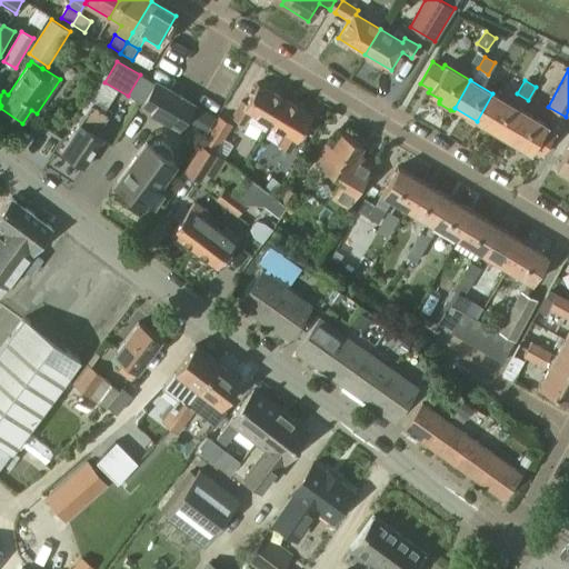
[(140,107),(178,130),(193,105),(156,82),(140,107)]
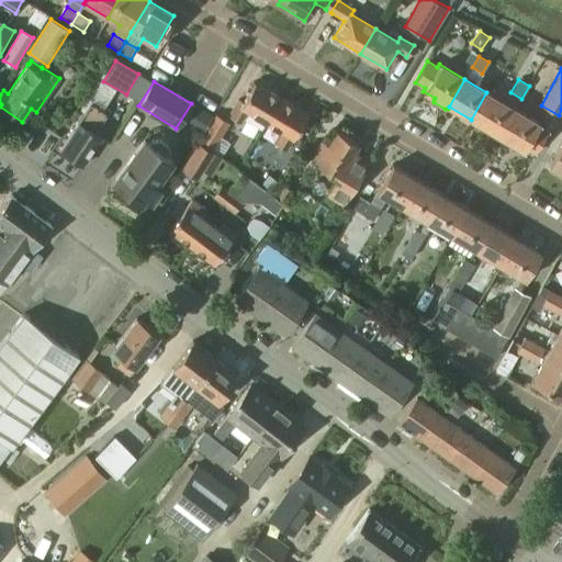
[(247,112),(266,123),(280,98),(255,82),(243,102),(238,100),(228,116),(240,124),(247,112)]
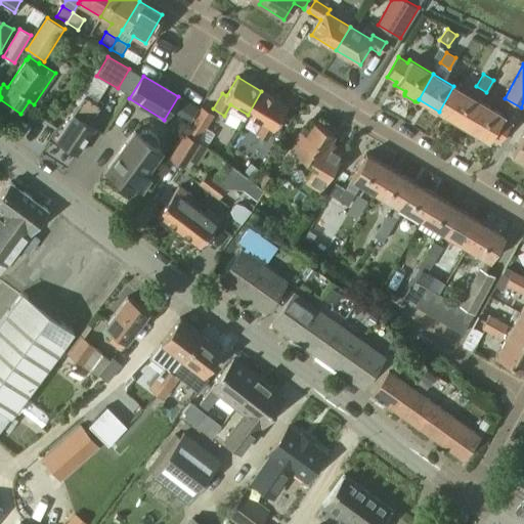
[(463,126),(477,100),(453,86),(439,112),(463,126)]
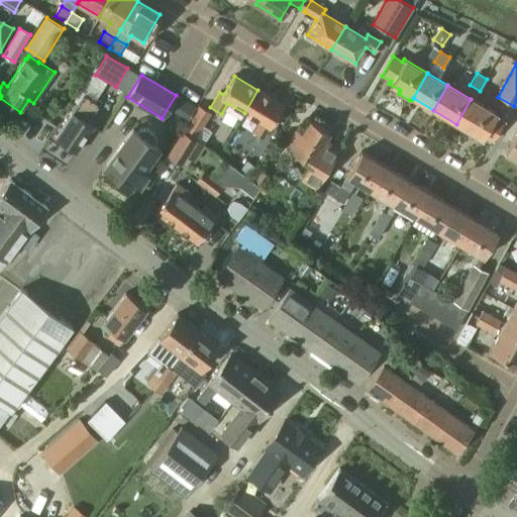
[(257,90),(244,113),(259,122),(252,133),(264,139),(284,105),(257,90)]
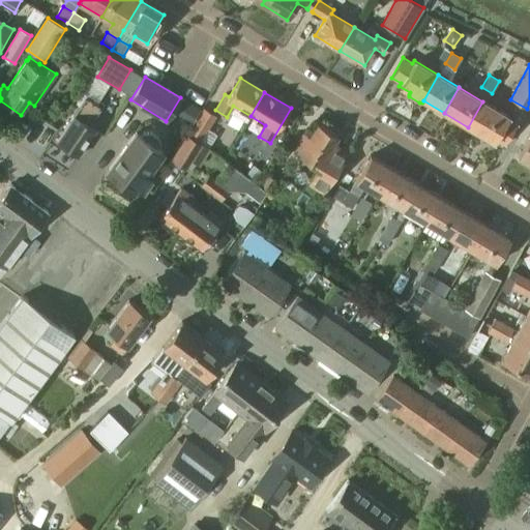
[(90,125),(101,108),(85,97),(74,115),(57,142),(79,156),(95,129),(90,125)]
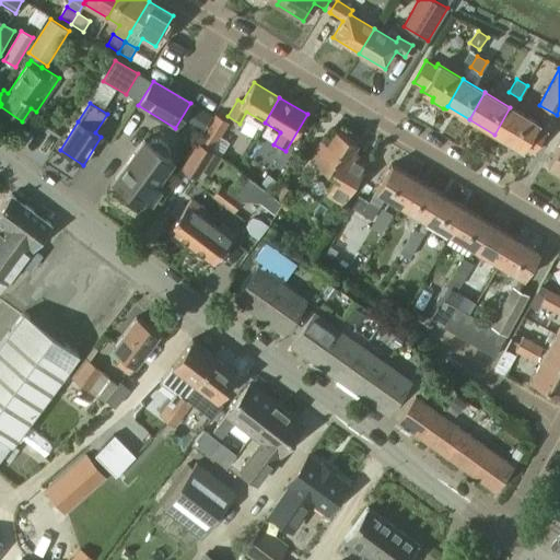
[(510,107),(494,135),(523,151),(525,148),(535,154),(547,132),(537,127),(539,124),(510,107)]
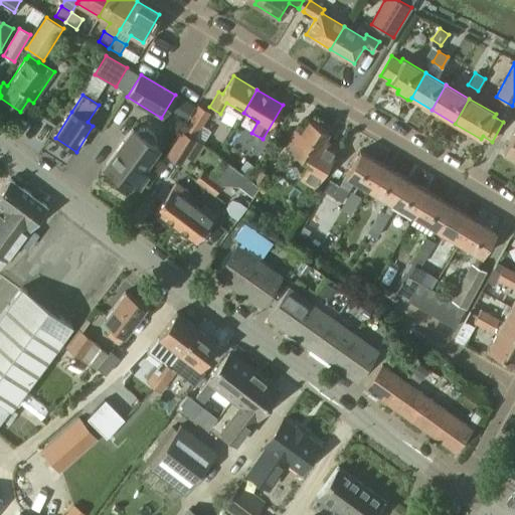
[(194,139),(210,113),(197,105),(181,131),(194,139)]
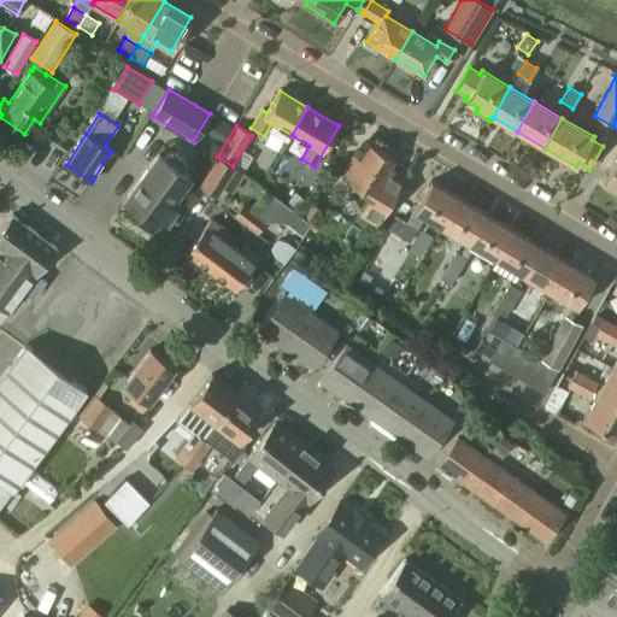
[(404,178),(388,169),(393,159),(369,145),(360,159),(352,154),(339,176),(370,195),(359,213),(377,224),(404,178)]
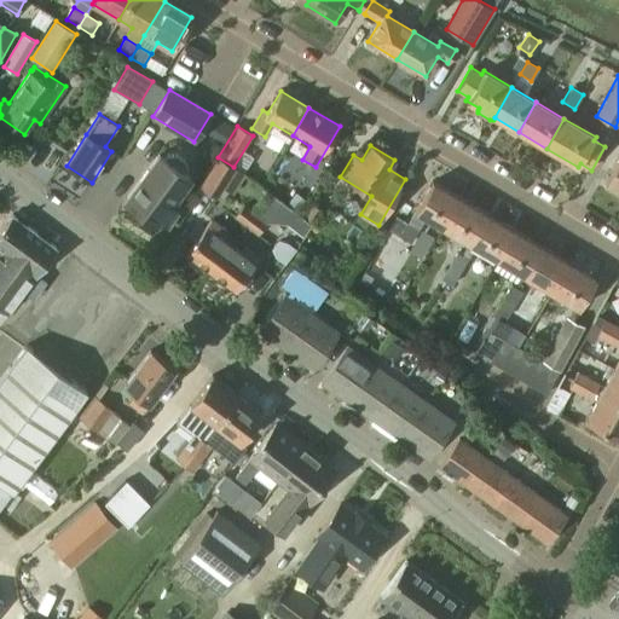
[(184,173),(186,168),(184,160),(177,155),(167,155),(165,158),(158,154),(125,201),(156,224),(158,219),(167,225),(181,206),(173,200),(190,177),(184,173)]
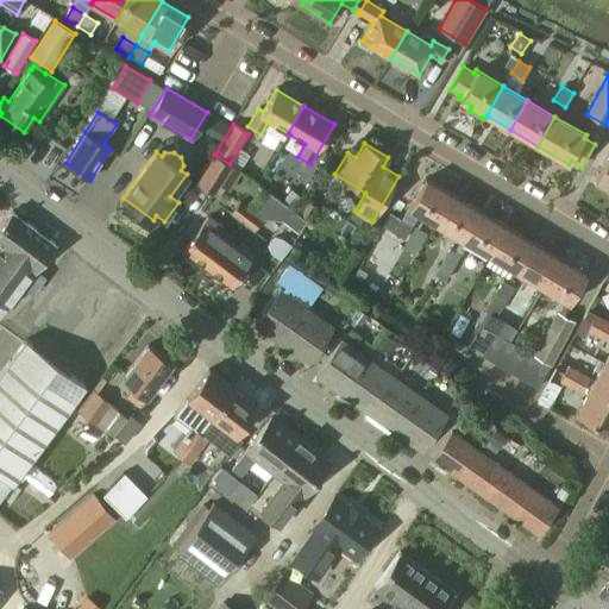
[(608,152),(592,180),(608,189),(608,152)]
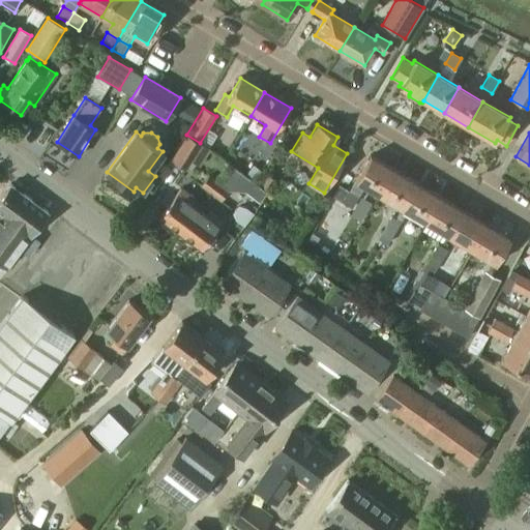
[(201,144),(200,143),(187,135),(172,160),(186,169),(201,144)]
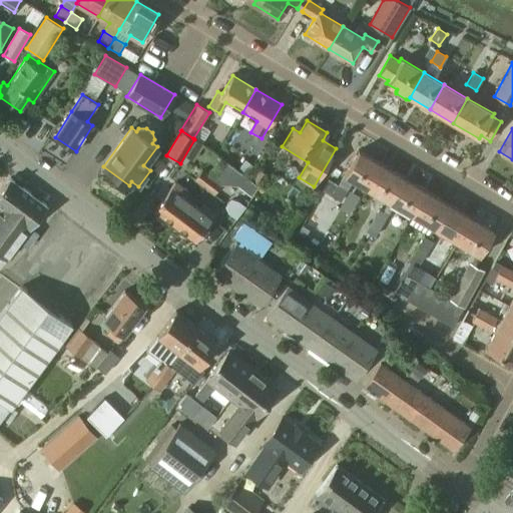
[(344,174),(367,188),(381,164),(358,150),(344,174)]
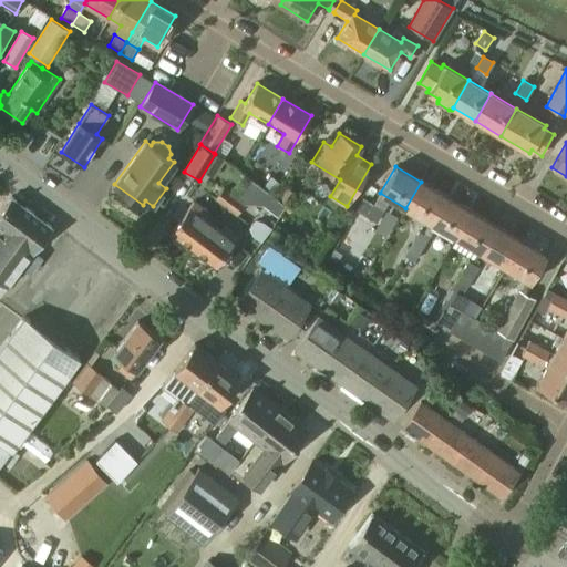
[(233,195),(225,207),(236,215),(258,185),(248,177),(246,181),(235,196),(233,195)]
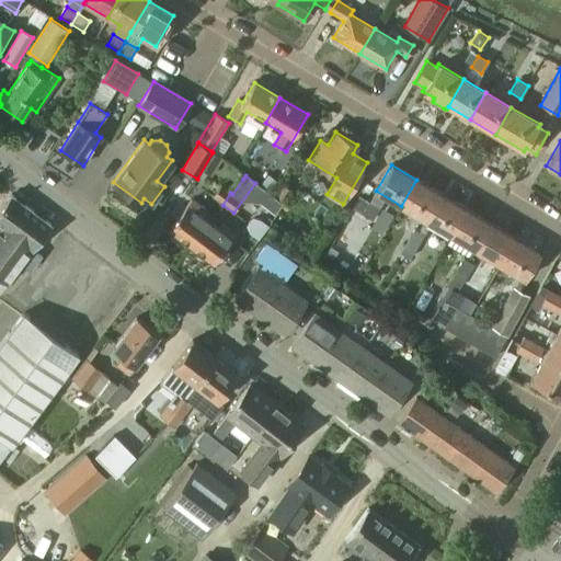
[(268,176),(261,186),(268,193),(270,194),(277,183),(268,176)]
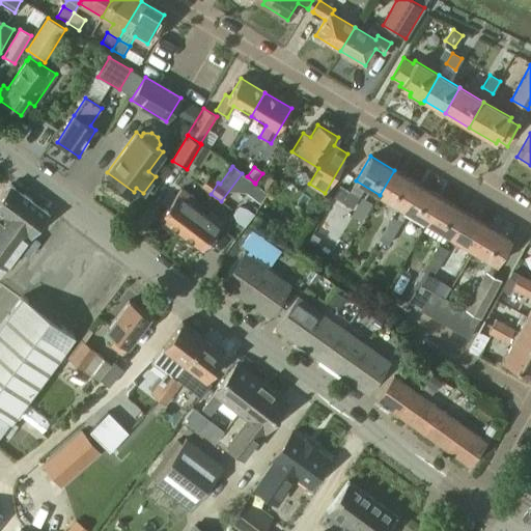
[(402,208),(417,184),(394,170),(380,195),(402,208)]
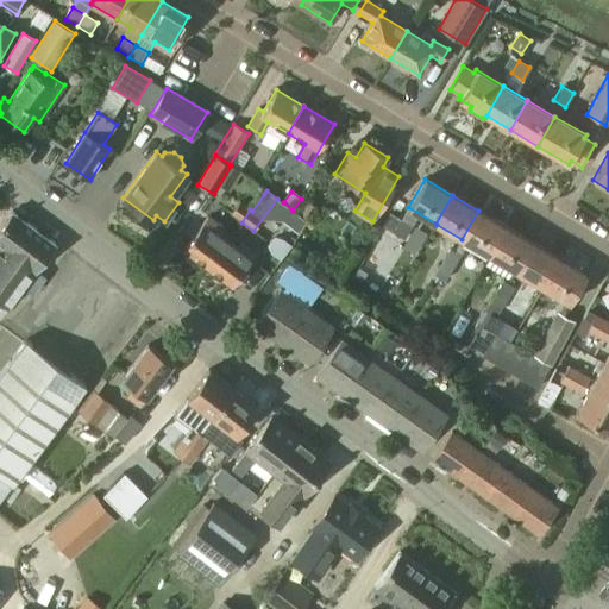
[(231,214),(242,223),(250,209),(239,201),(231,214)]
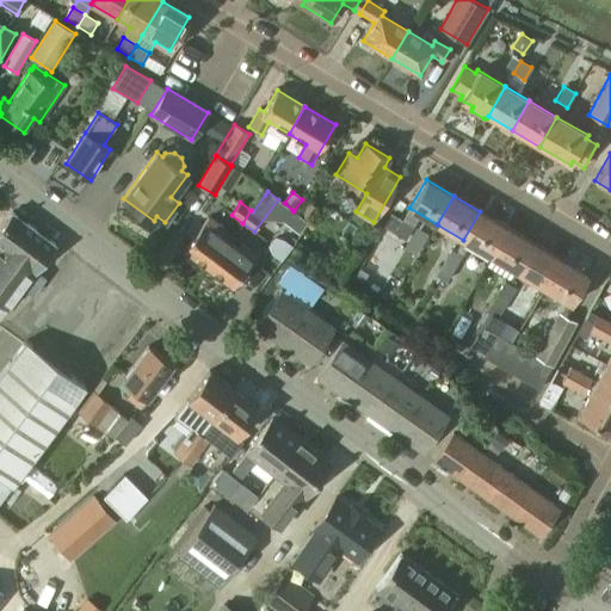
[(308,204),(302,215),(309,220),(316,210),(308,204)]
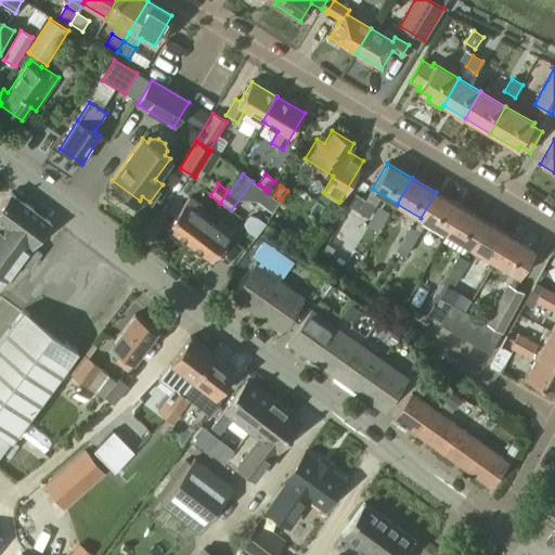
[(258,201),(271,211),(280,202),(267,192),(266,191),(258,201)]
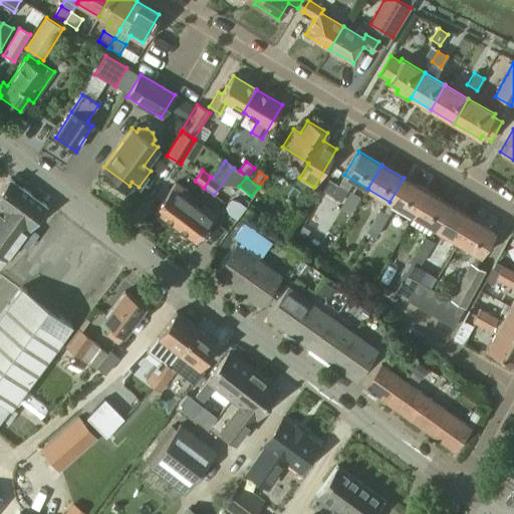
[(426,191),(404,178),(390,202),(412,215),(426,191)]
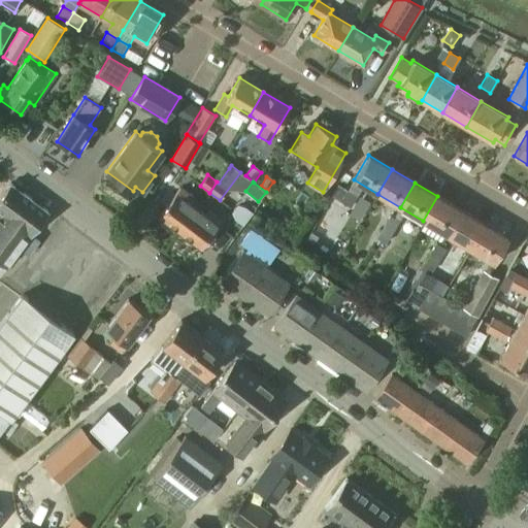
[(0,236),(30,197),(11,184),(0,197),(0,211),(0,212),(0,236)]
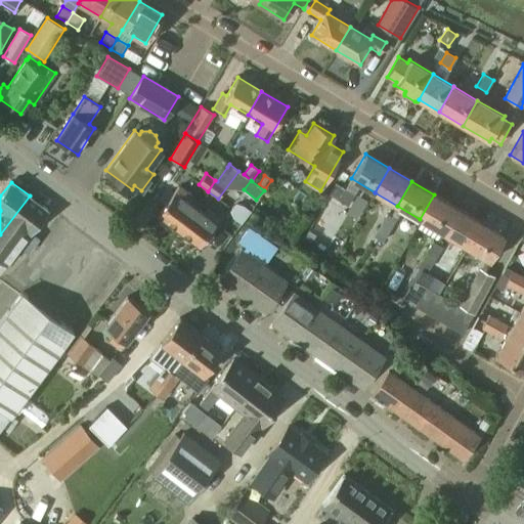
[(336,183),(329,194),(338,200),(345,188),(336,183)]
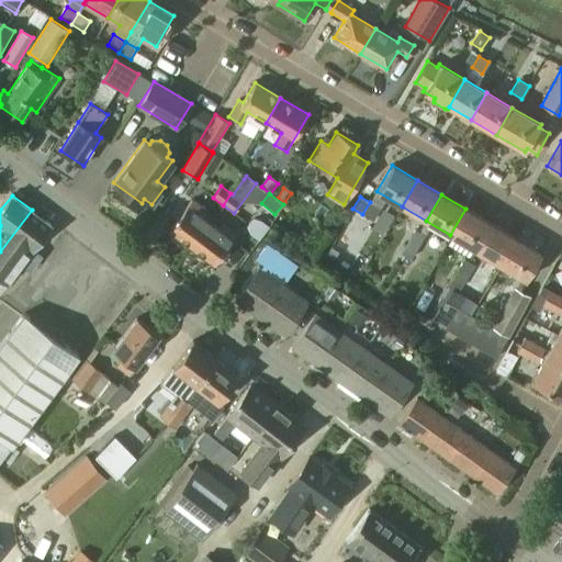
[(191,247),(210,222),(203,216),(206,211),(192,200),(169,231),(191,247)]
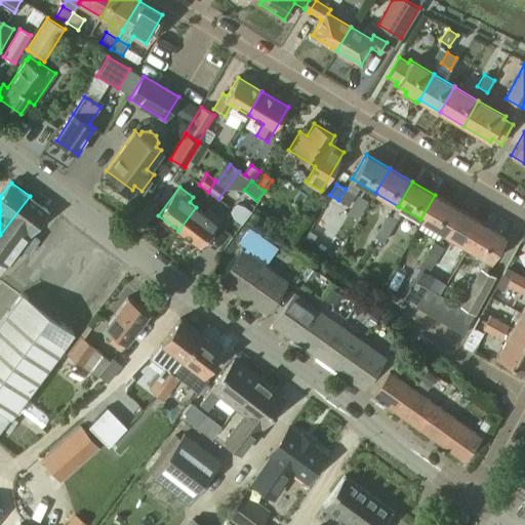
[(346,189),(338,200),(349,206),(355,195),(346,189)]
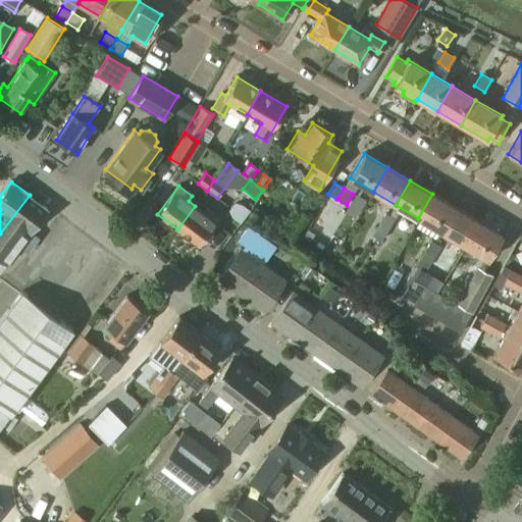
[(440,231),(456,207),(432,194),(418,218),(440,231)]
